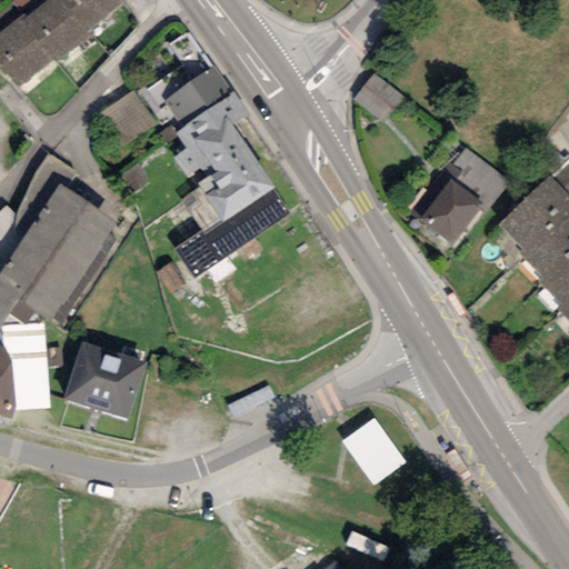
[(125,1),(123,0),(47,0),(26,19),(21,15),(0,31),(0,67),(17,88),(125,1)]
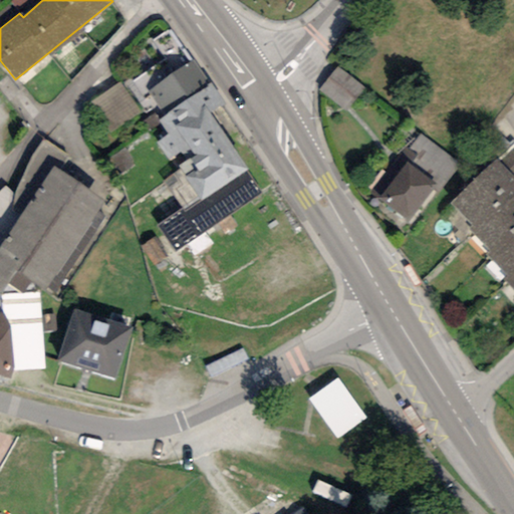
[(193,61),(148,92),(164,115),(210,84),(193,61)]
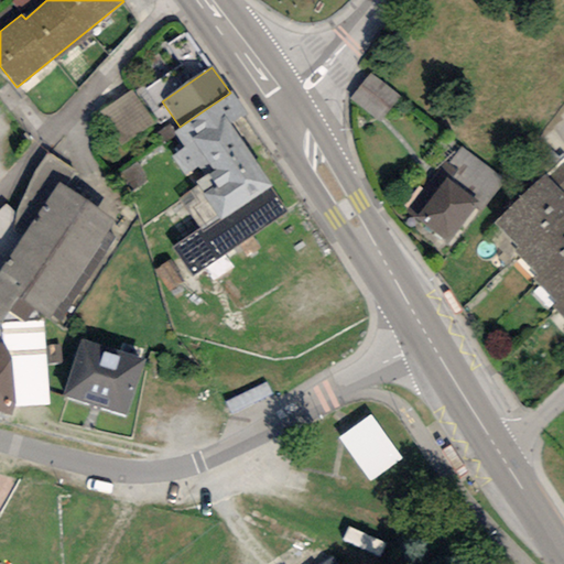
[(401,97),(370,73),(349,98),(379,122),(401,97)]
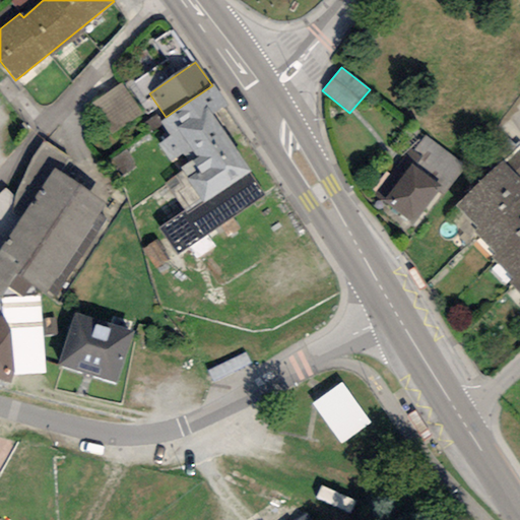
[(213,84),(212,85),(166,117),(159,121),(170,136),(157,144),(170,163),(182,154),(188,161),(179,168),(201,200),(203,204),(251,172),(212,115),(228,105),(213,84)]
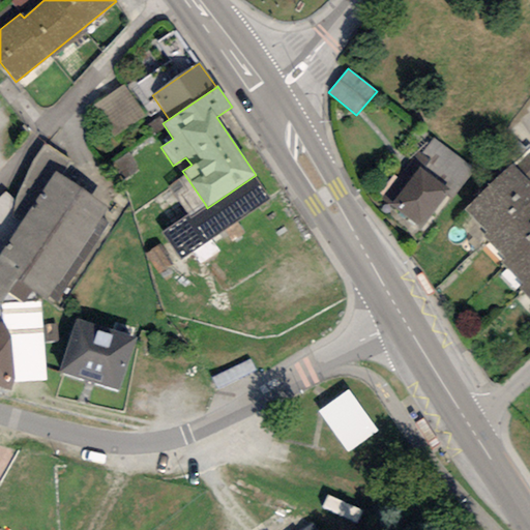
[(72,163),(45,143),(32,160),(15,199),(11,216),(21,223),(54,172),(62,177),(72,163)]
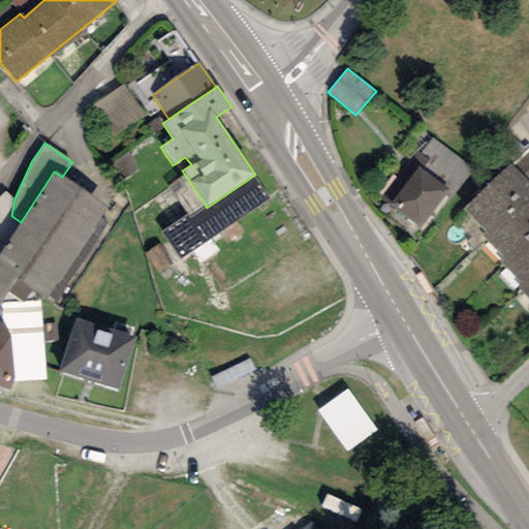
[(528,147),(512,163),(511,164),(528,183),(528,147)]
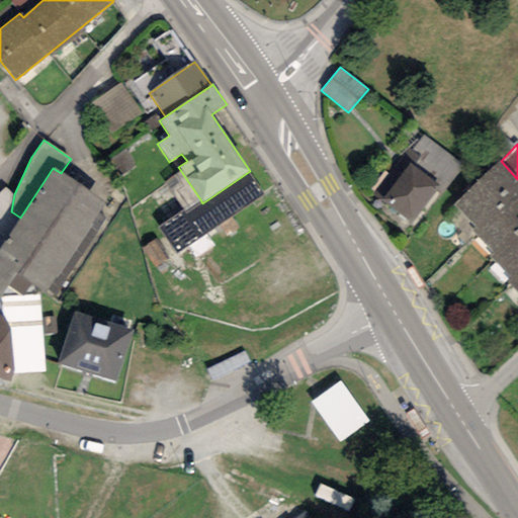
[(517,179),(501,161),(453,204),(476,229),(479,233),(517,196),(517,179)]
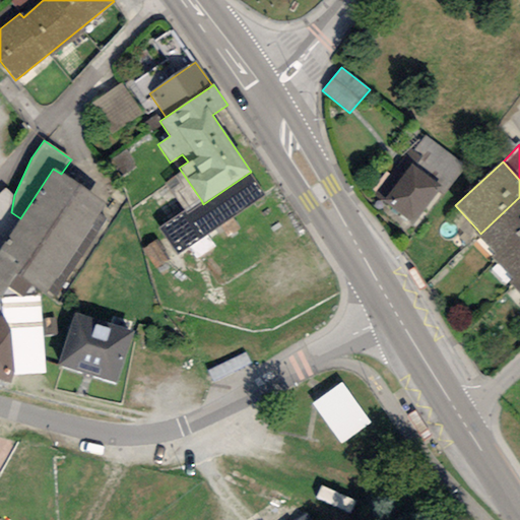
[(442,188),(411,164),(383,199),(413,224),(442,188)]
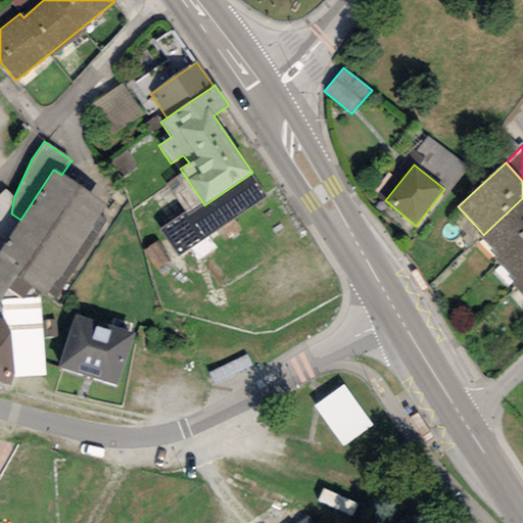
[(61,175),(53,170),(20,220),(0,250),(0,296),(2,298),(8,290),(24,300),(33,286),(54,300),(106,221),(98,216),(106,204),(61,175)]
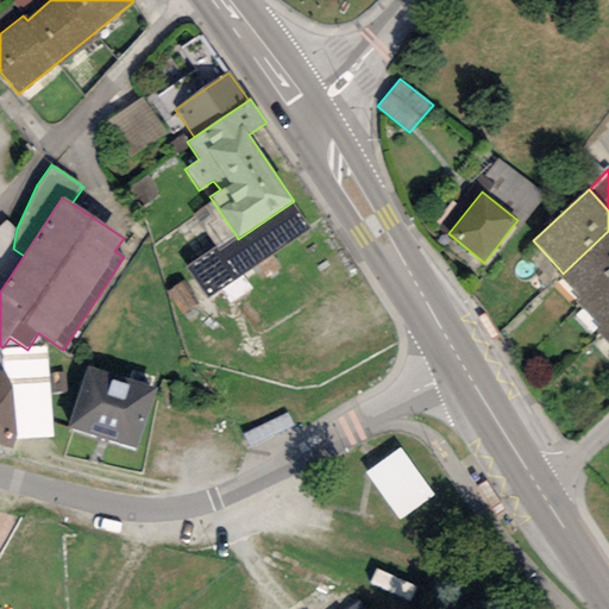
[(312,227),(294,201),(238,239),(236,234),(187,268),(207,297),(312,227)]
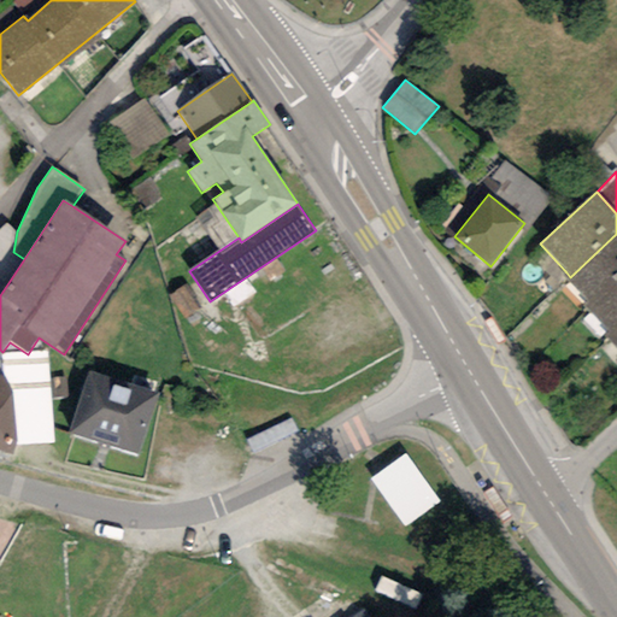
[(6,224),(0,229),(0,295),(24,259),(13,252),(17,231),(6,224)]
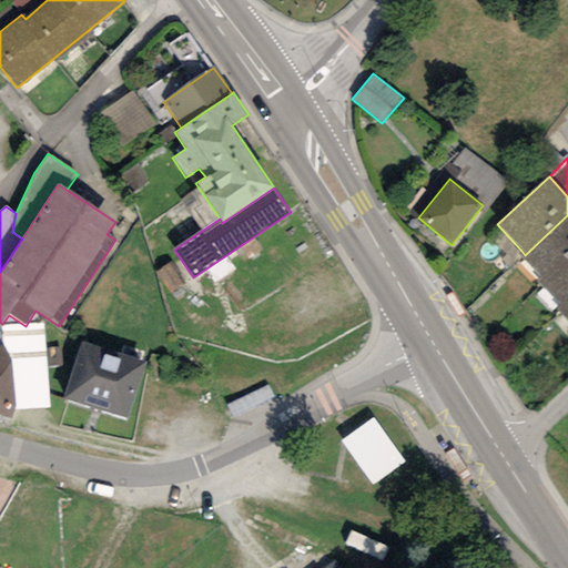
[(567,215),(525,255),(521,251),(518,254),(541,280),(545,283),(567,261),(567,215)]
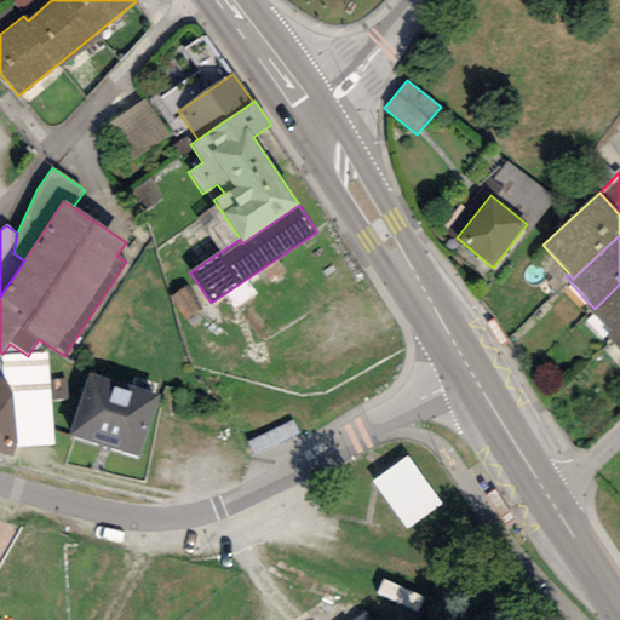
[(619,285),(595,309),(591,305),(587,308),(591,311),(604,327),(602,329),(612,340),(619,333),(619,285)]
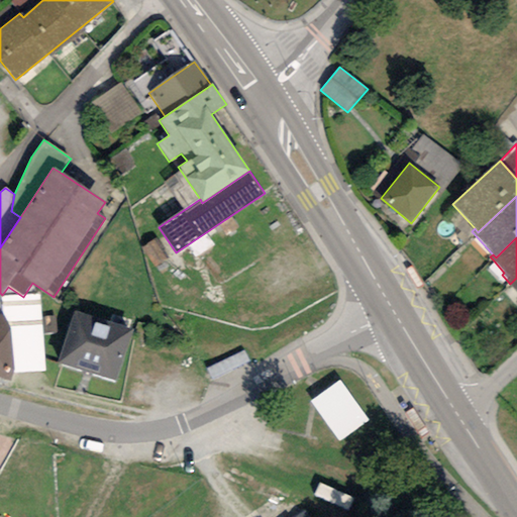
[(38,296),(0,299),(1,315),(4,316),(9,328),(14,370),(12,374),(45,373),(38,296)]
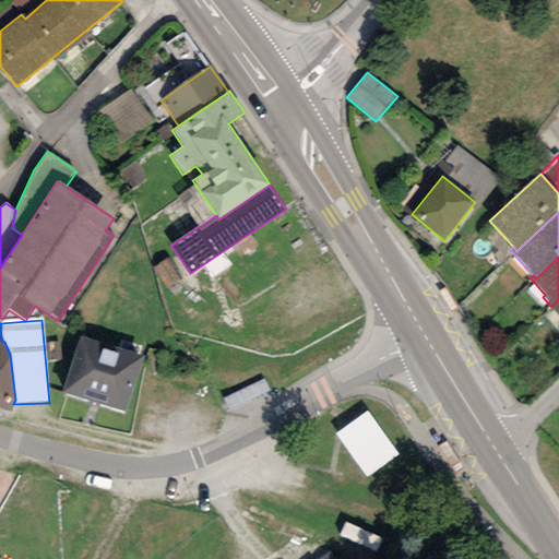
[(142,358),(80,337),(62,392),(125,412),(142,358)]
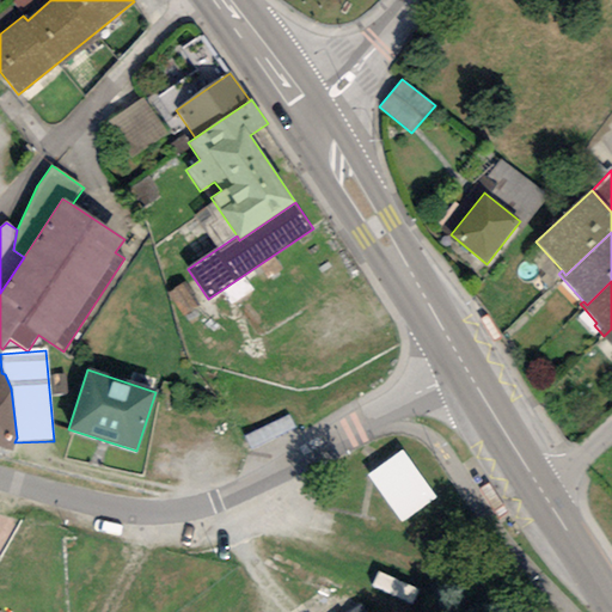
[(1,373),(0,372),(0,447),(12,451),(14,442),(17,438),(11,389),(5,374),(1,373)]
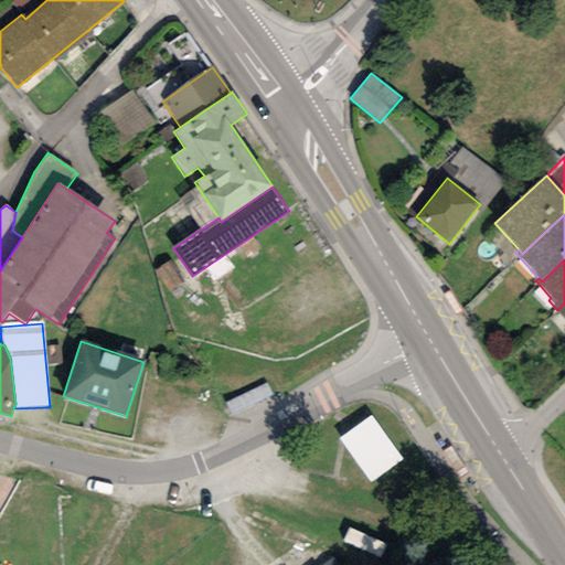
[(371,416),(339,438),(370,482),(402,459),(371,416)]
